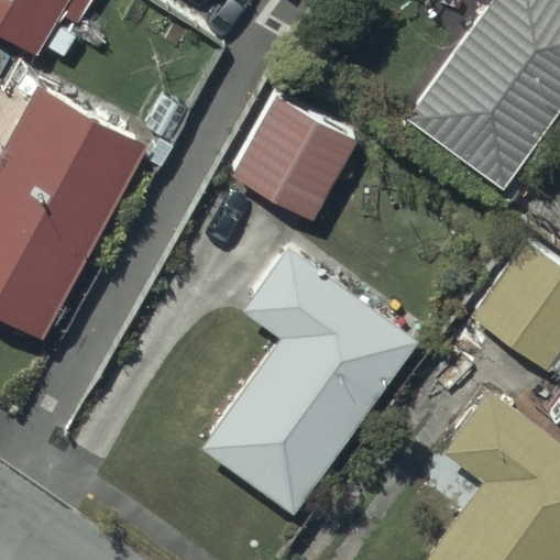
[(0,0),(0,32),(39,55),(65,9),(81,19),(92,0),(0,0)]
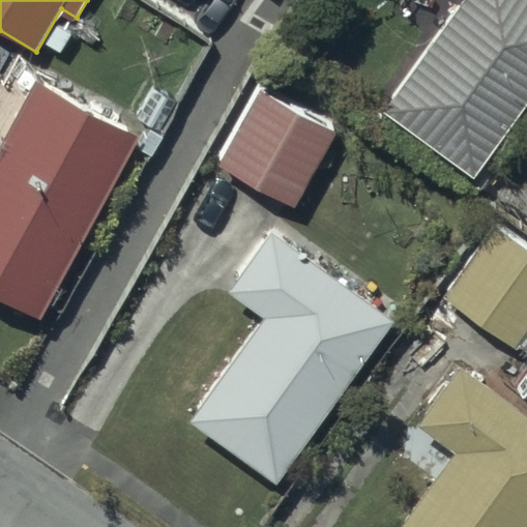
[(526,0),(465,0),(383,111),(470,175),(526,98),(526,0)]
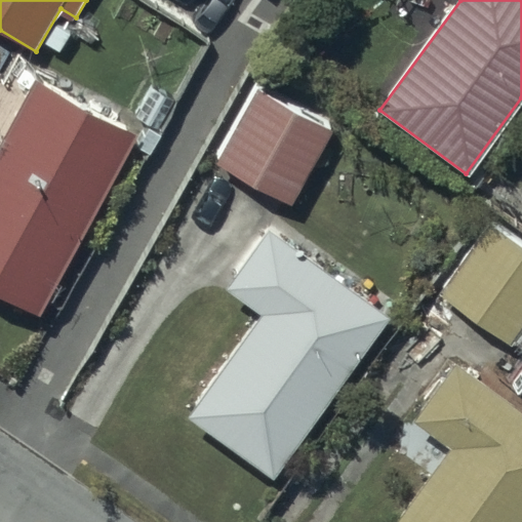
[(38,83),(0,151),(0,292),(41,316),(139,139),(38,83)]
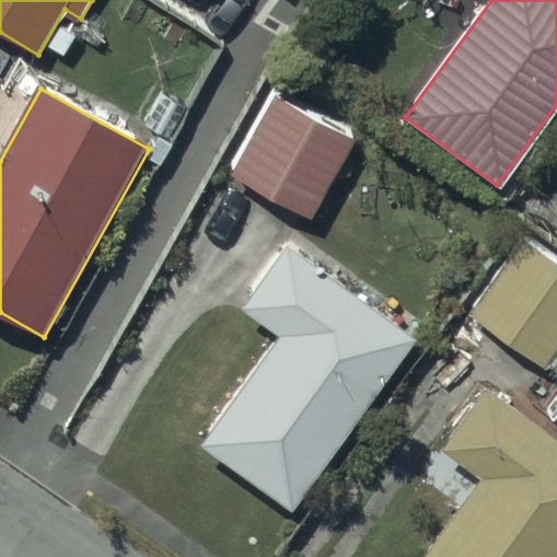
[(271,100),(230,177),(310,221),(352,143),(271,100)]
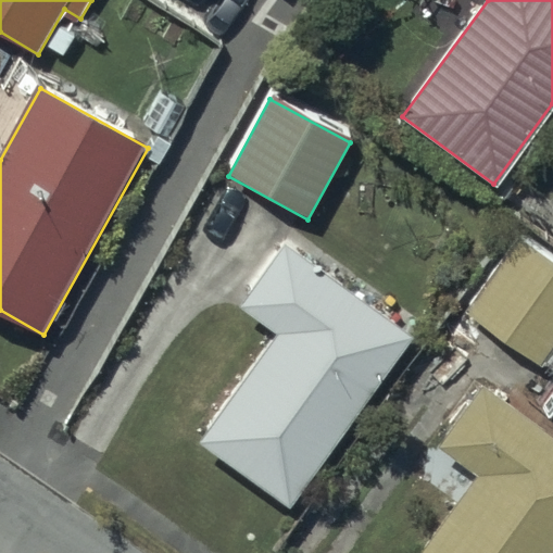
[(552,258),(529,241),(525,238),(468,315),(541,369),(544,366),(552,373),(552,258)]
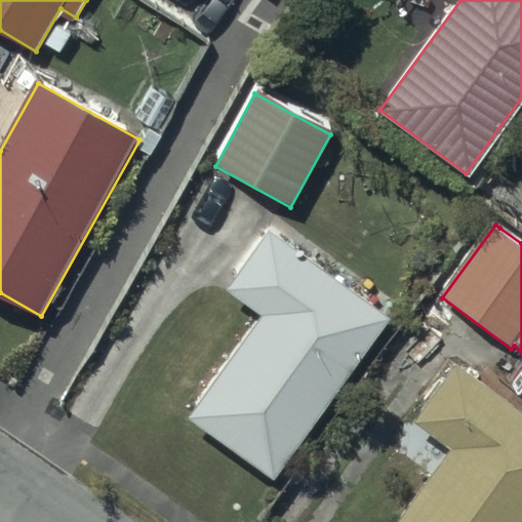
[(267,232),(224,291),(258,316),(187,417),(273,479),(388,318),(267,232)]
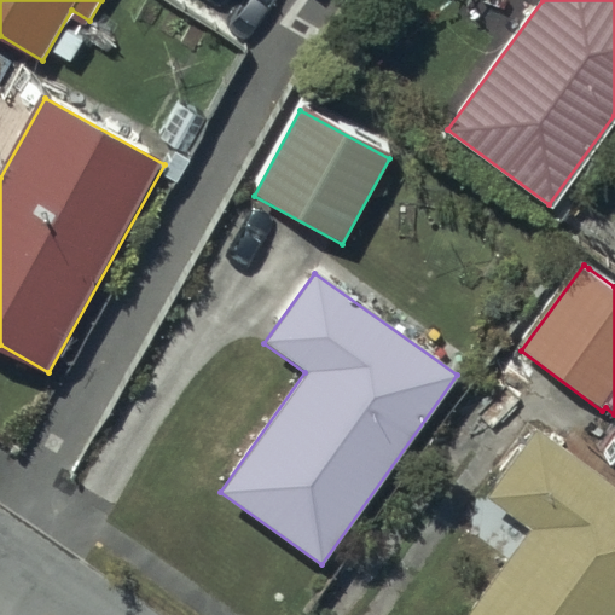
[(614,489),(534,431),(485,500),(528,532),(466,614),(614,614),(614,489)]
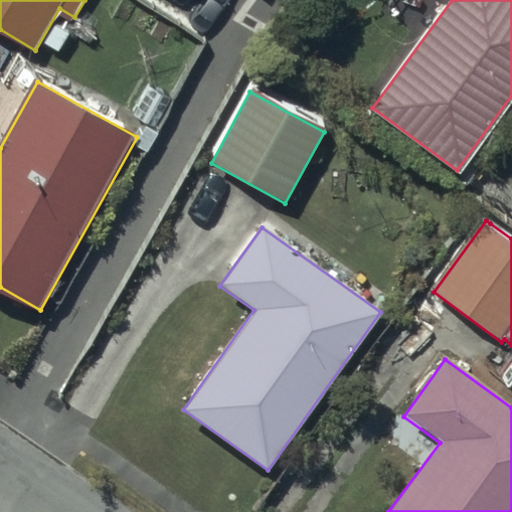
All buildings are outlined.
